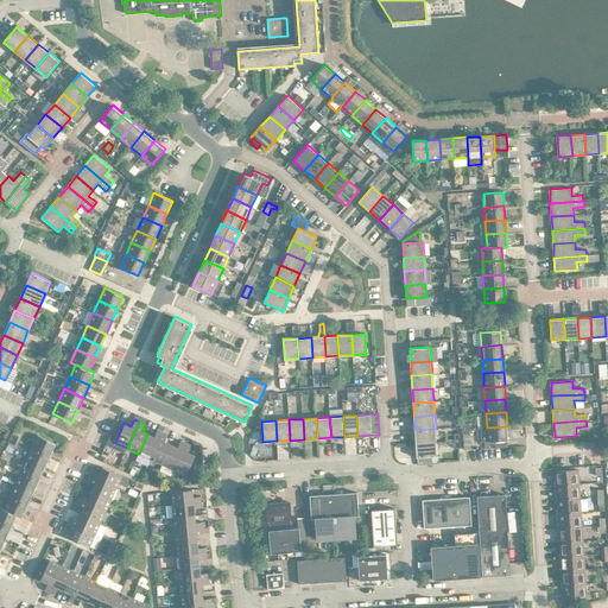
[(507,426),(487,428),(487,442),(489,441),(491,441),(495,441),(508,439),(507,426)]
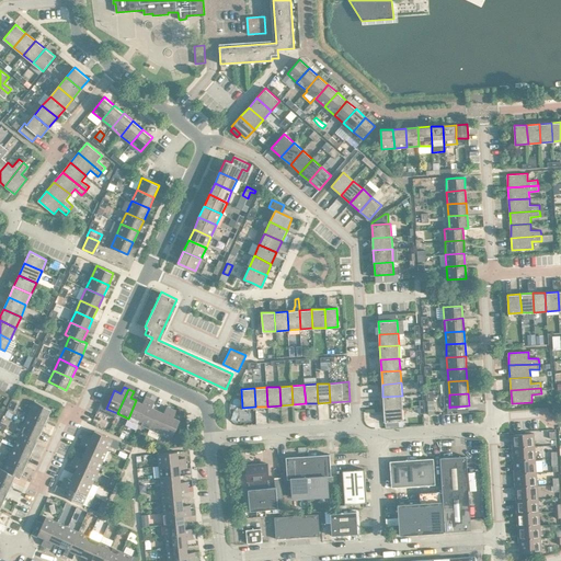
[(382,397),(384,409),(402,408),(402,396),(382,397)]
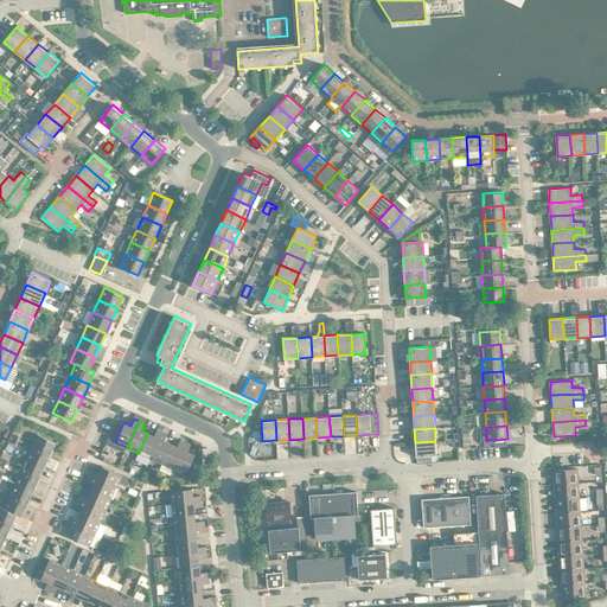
[(139,453),(151,458),(163,432),(158,429),(154,436),(147,433),(139,453)]
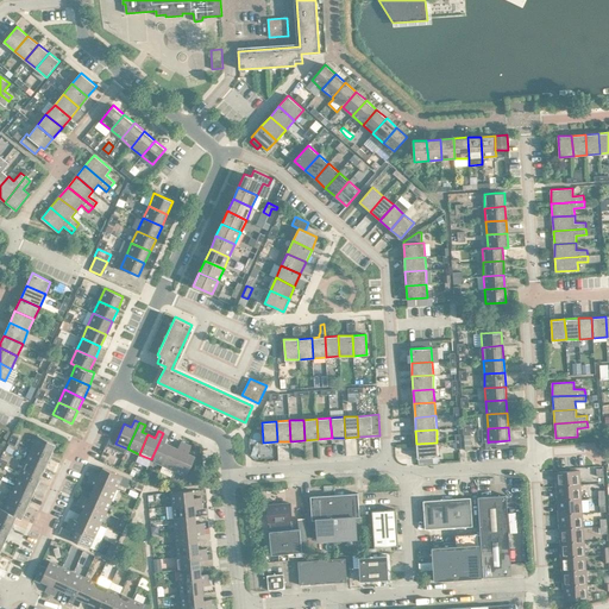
[(151,459),(163,465),(171,445),(165,443),(168,435),(163,433),(151,459)]
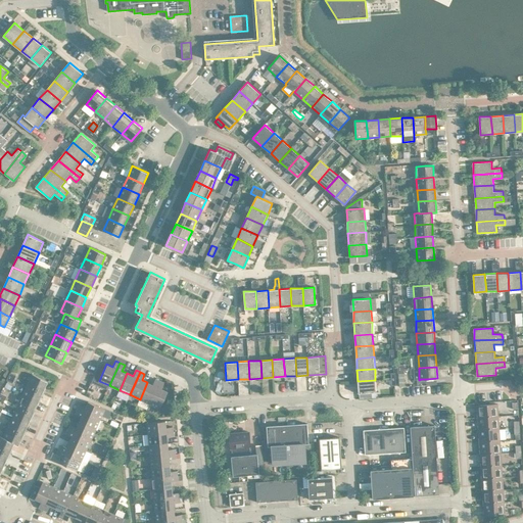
[(32,374),(27,385),(43,392),(48,381),(32,374)]
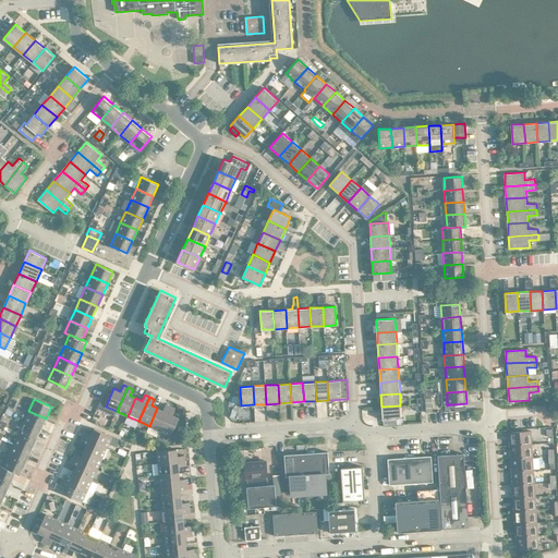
[(149,426),(159,431),(171,407),(166,404),(164,411),(157,408),(149,426)]
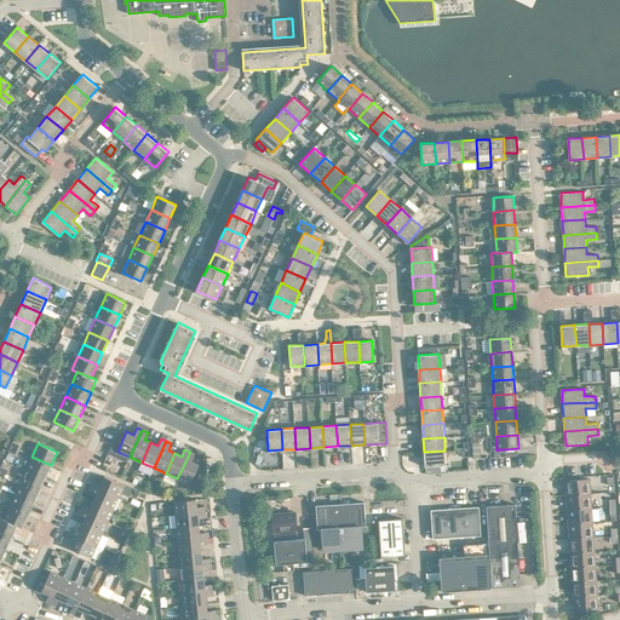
[(445,451),(424,452),(425,466),(441,465),(446,465),(445,451)]
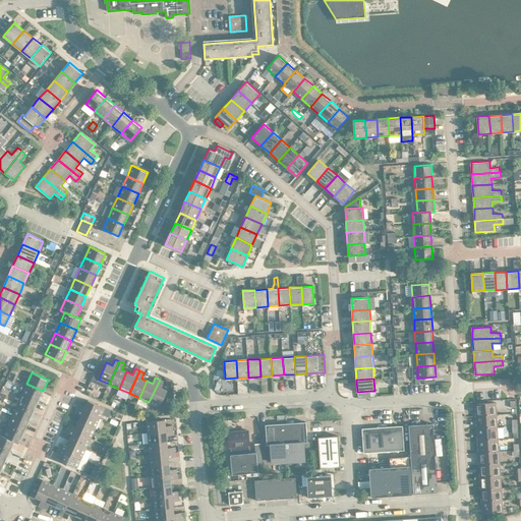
[(160,380),(149,402),(160,407),(167,390),(161,388),(164,382),(160,380)]
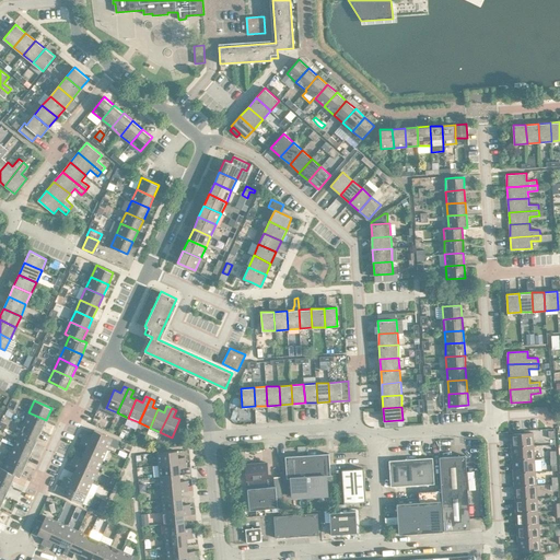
[(28,412),(24,423),(41,431),(46,420),(28,412)]
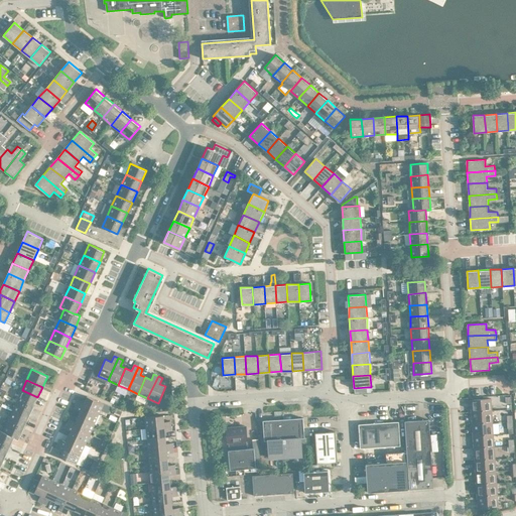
[(22,390),(17,400),(33,408),(37,397),(22,390)]
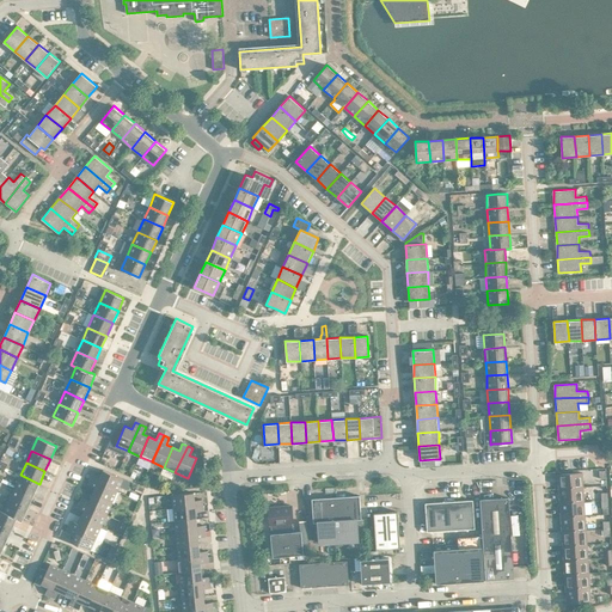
[(93,473),(91,478),(117,491),(123,478),(103,470),(101,477),(93,473)]
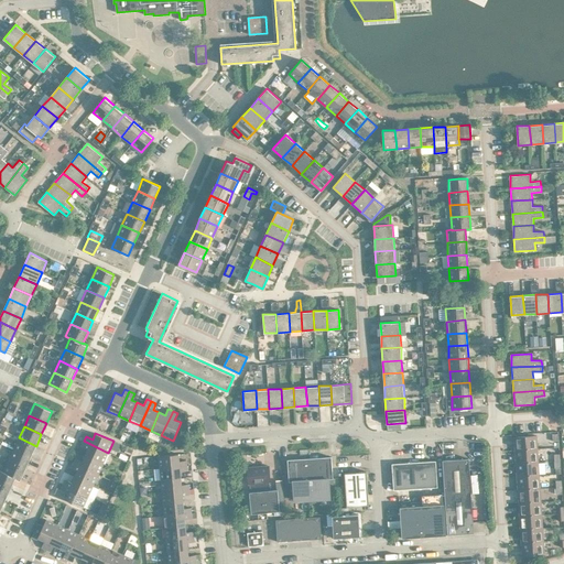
[(514,436),(516,451),(538,448),(537,435),(514,436)]
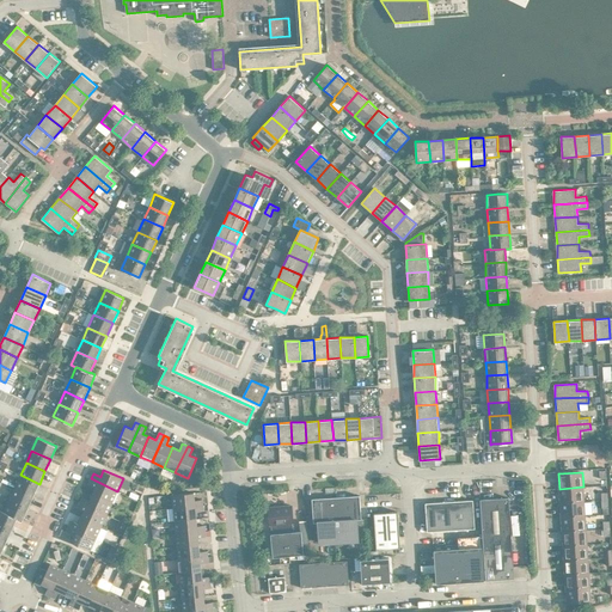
[(19,478),(14,488),(34,496),(40,484),(20,475),(19,478)]
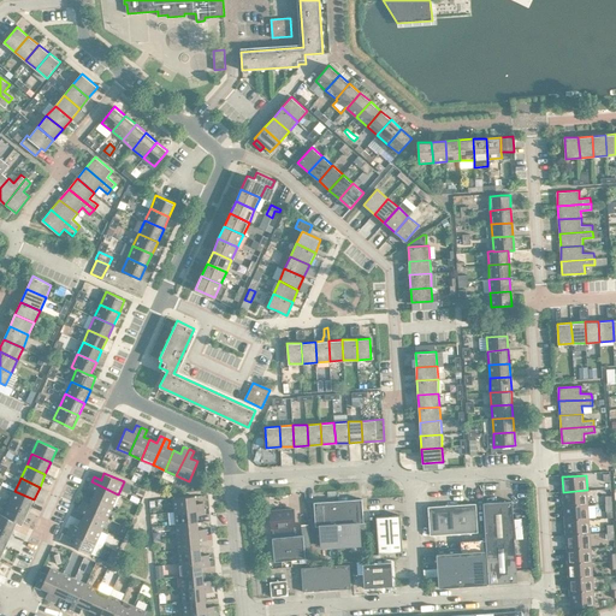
[(96,491),(93,497),(112,505),(118,495),(92,481),(89,487),(96,491)]
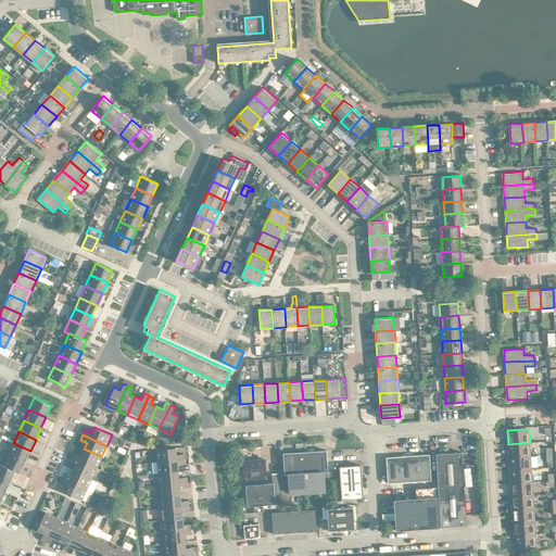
[(508,444),(508,457),(530,455),(530,442),(508,444)]
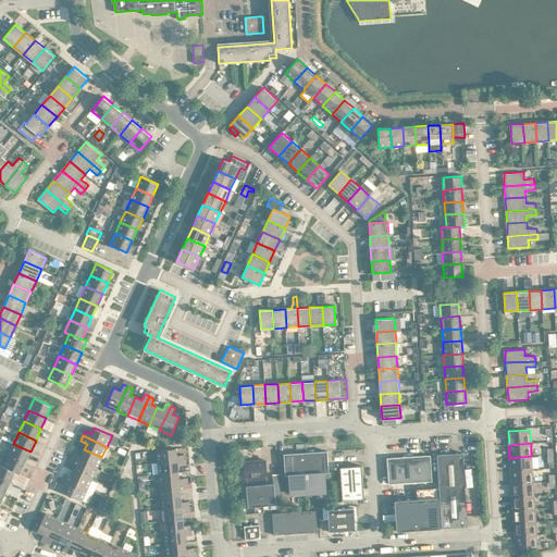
[(13,444),(8,455),(25,462),(31,452),(13,444)]
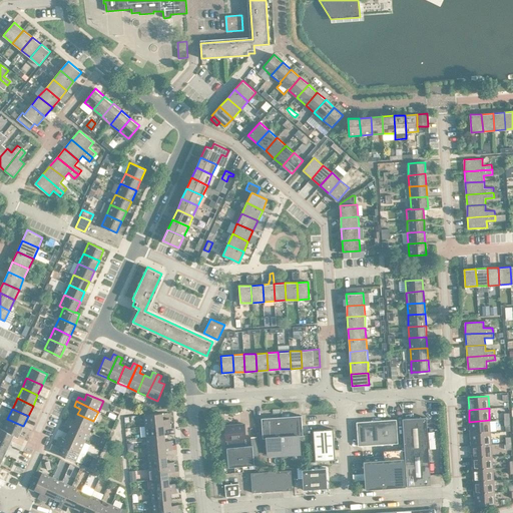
[(144,415),(145,426),(169,424),(169,419),(162,419),(162,413),(144,415)]
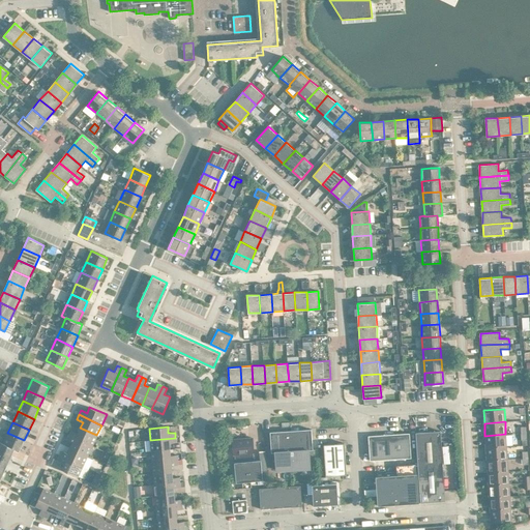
[(71,431),(69,435),(92,445),(96,435),(80,428),(78,434),(71,431)]
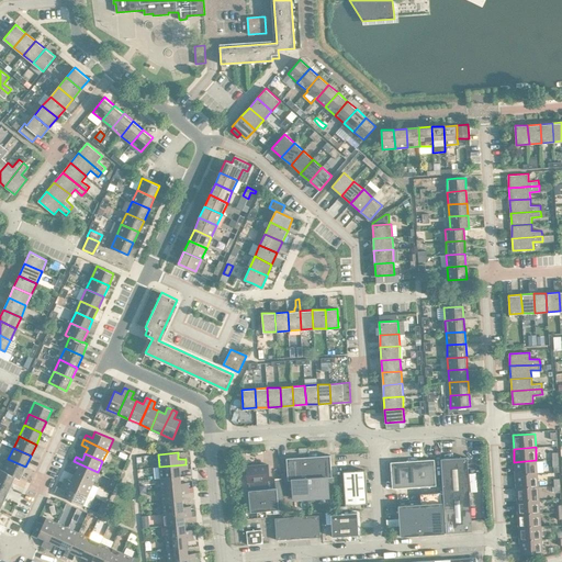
[(330,454),(308,457),(311,497),(328,496),(327,478),(332,476),(330,454)]
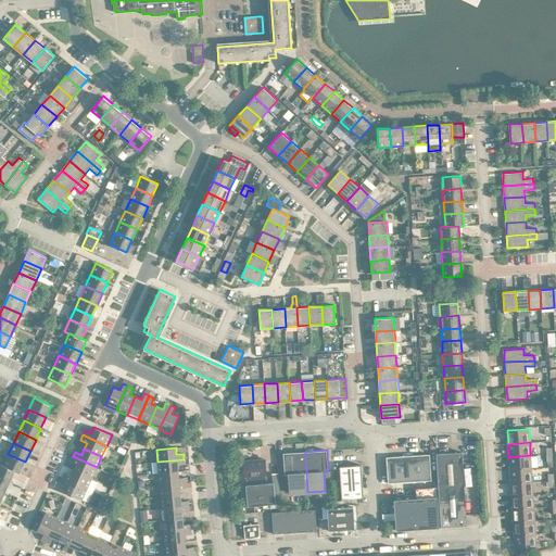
[(307,492),(305,452),(283,453),(285,475),(289,475),(290,493),(307,492)]
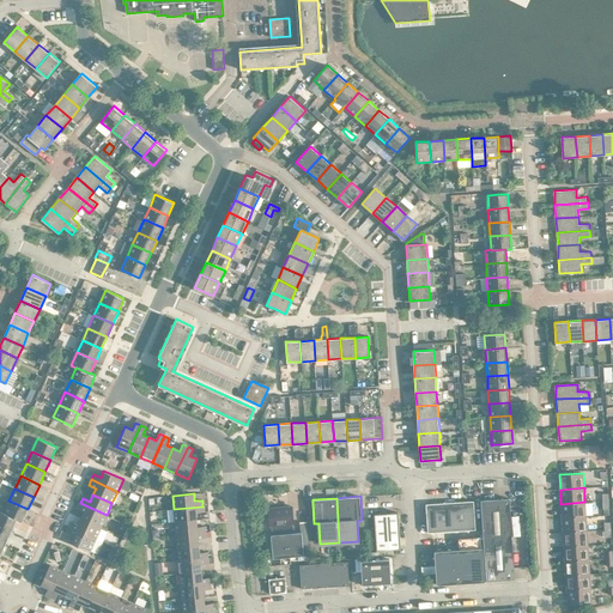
[(481,501),(486,581),(515,580),(509,498),(481,501)]
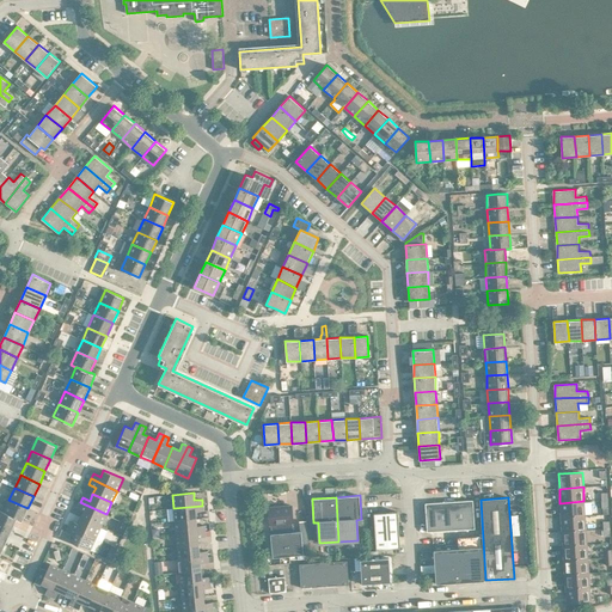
[(8,500),(4,512),(17,519),(22,521),(28,508),(8,500)]
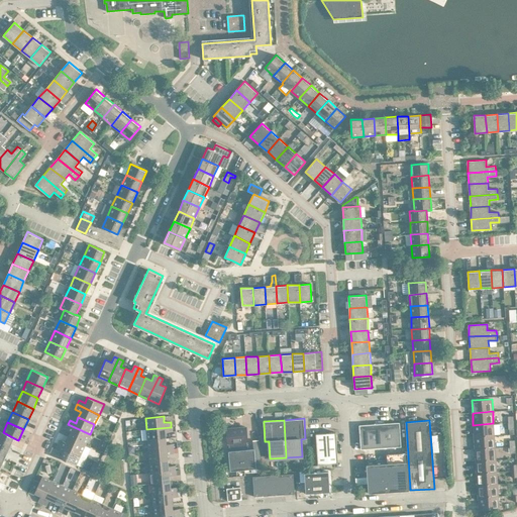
[(359,425),(360,449),(401,446),(399,422),(359,425)]
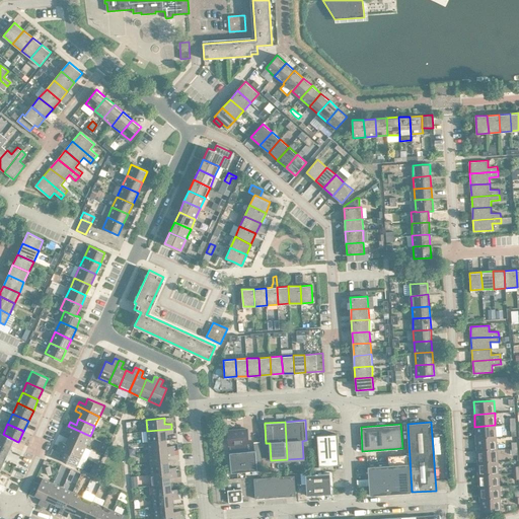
[(474,427),(475,439),(496,437),(495,425),(474,427)]
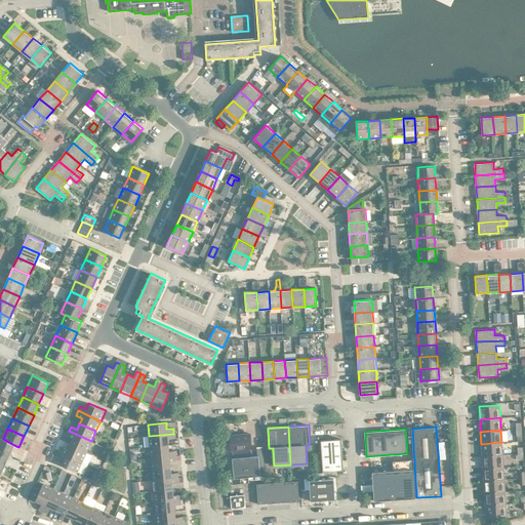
[(73,438),(70,444),(87,451),(91,441),(69,431),(67,436),(73,438)]
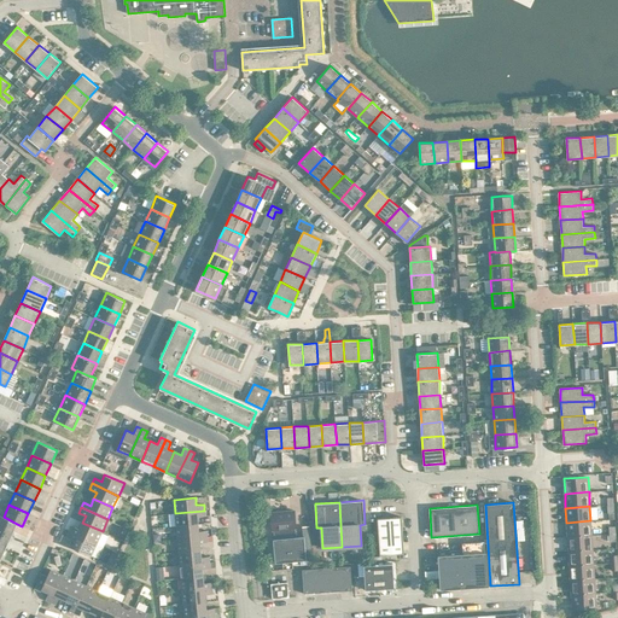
[(175,513),(176,526),(198,524),(197,517),(205,516),(204,511),(175,513)]
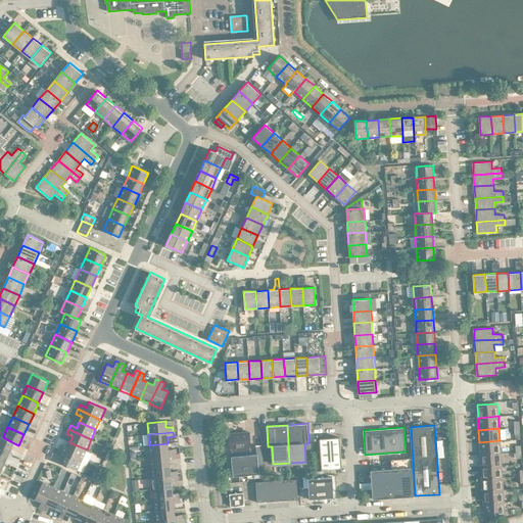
[(231,448),(232,448),(232,456),(231,456),(233,476),(259,474),(257,454),(256,454),(250,455),(249,447),(250,446),(249,432),(229,433),(231,448)]
